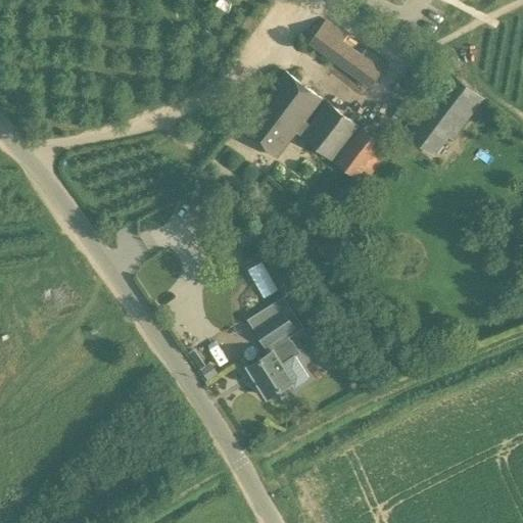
[(345,36),(324,19),(307,41),(369,87),(385,64),(365,49),(362,53),(343,39),(345,36)]
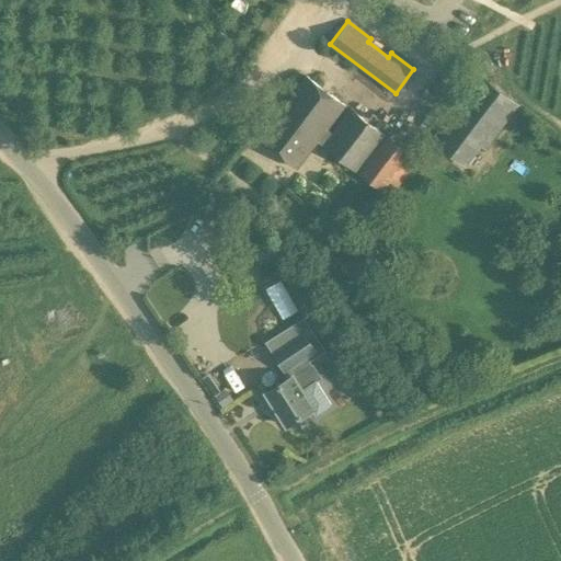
[(297,168),(317,141),(324,148),(323,149),(359,173),(358,174),(382,191),(390,181),(396,184),(410,165),(405,161),(411,153),(388,136),(387,137),(351,109),(332,134),(327,129),(345,105),(305,75),(258,137),(297,168)]
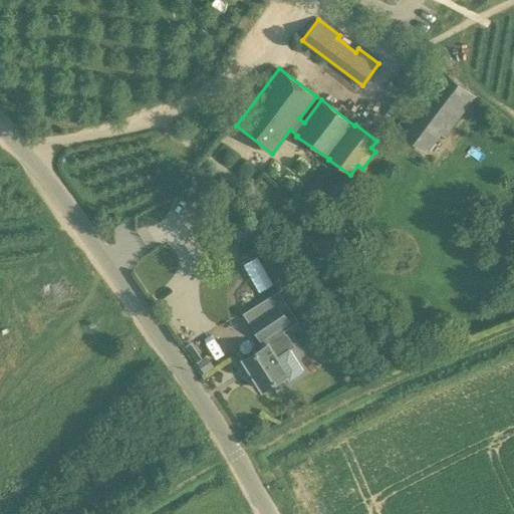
[(447,72),(404,131),(428,149),(443,129),(446,132),(474,92),(447,72)]
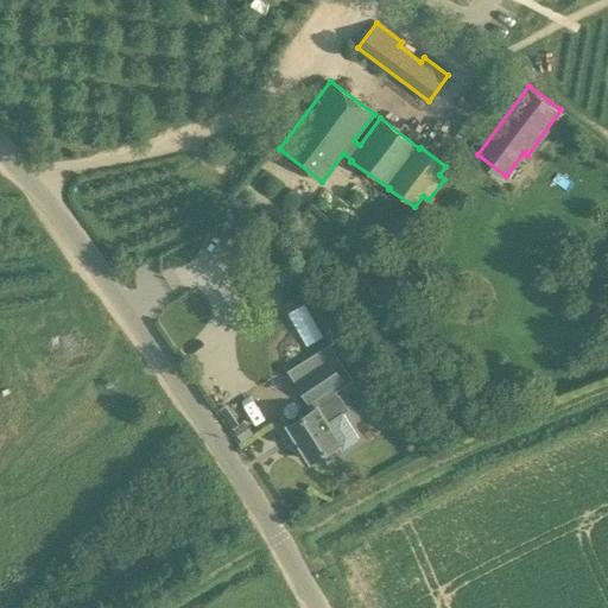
[(355,291),(378,309),(388,296),(374,285),(373,286),(369,283),(371,282),(366,278),(355,291)]
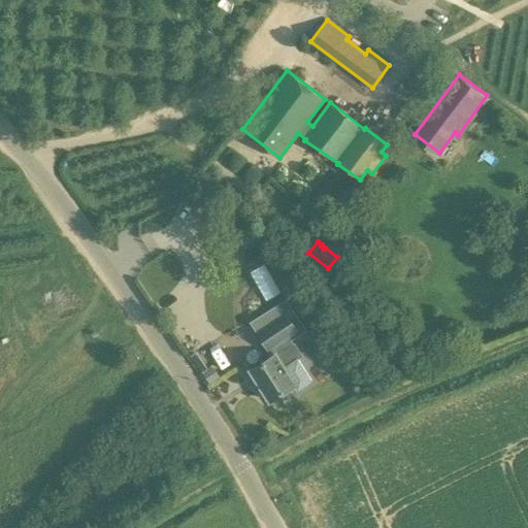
[(262,260),(246,270),(266,300),(282,290),(262,260)]
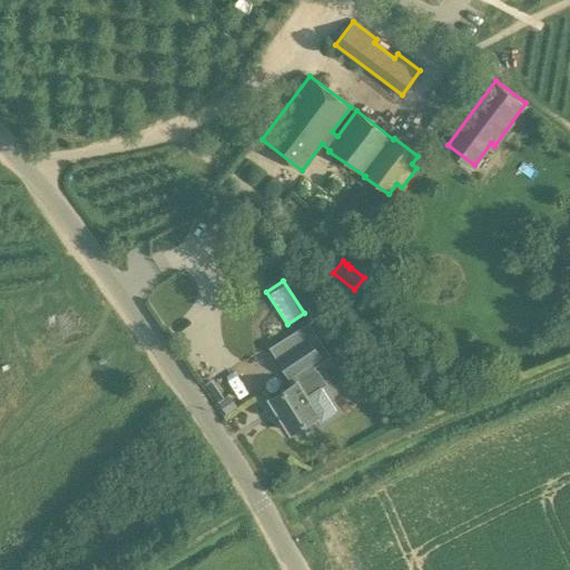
[(269,346),(295,385),(271,401),(291,433),(317,416),(321,422),(336,412),(333,408),(321,389),(328,384),(318,369),(317,370),(315,366),(332,356),(310,322),(269,346)]
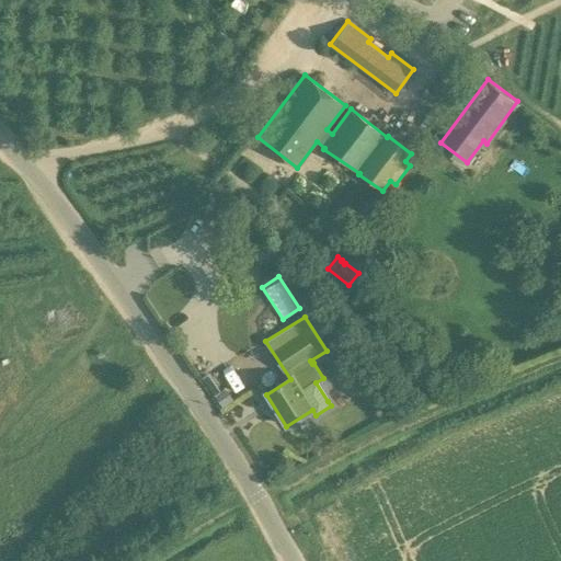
[(225,407),(236,399),(228,388),(217,396),(225,407)]
